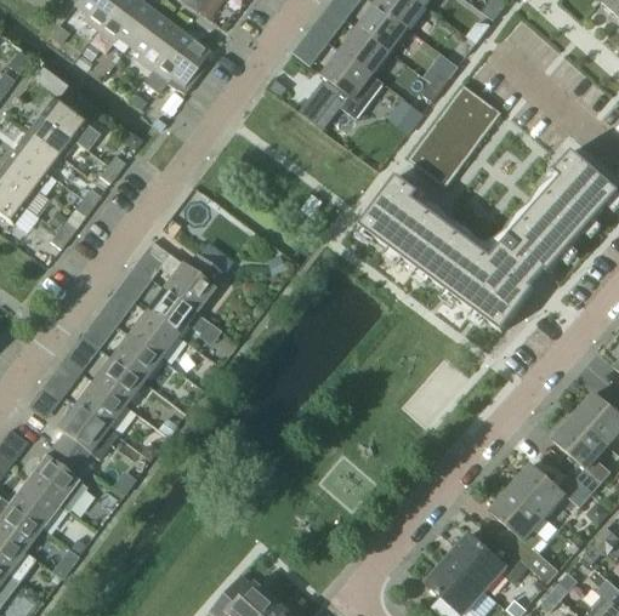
[(100,29),(121,0),(78,0),(75,5),(87,13),(85,18),(100,29)]
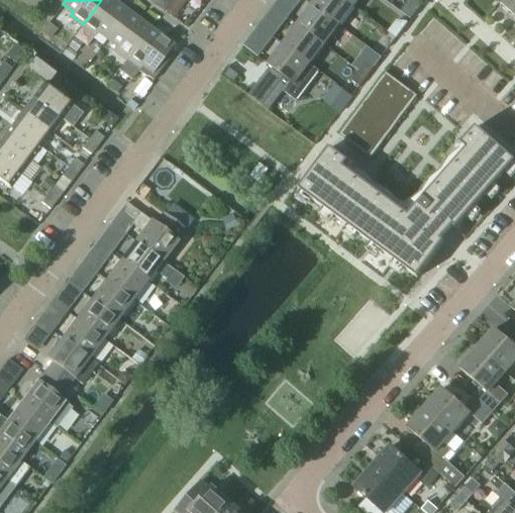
[(108,37),(129,9),(117,0),(101,0),(83,24),(95,34),(98,30),(108,37)]
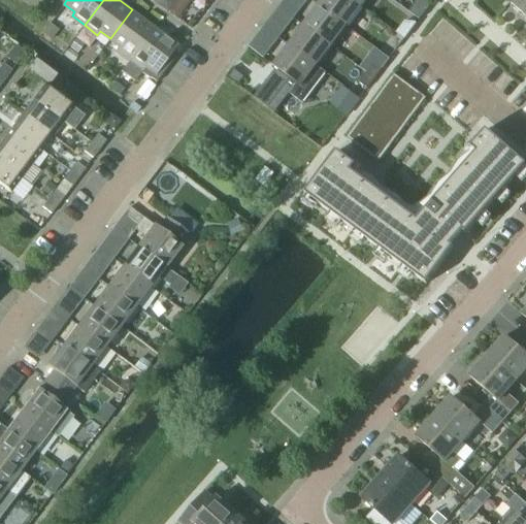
[(322,0),(321,2),(349,23),(363,3),(359,0),(322,0)]
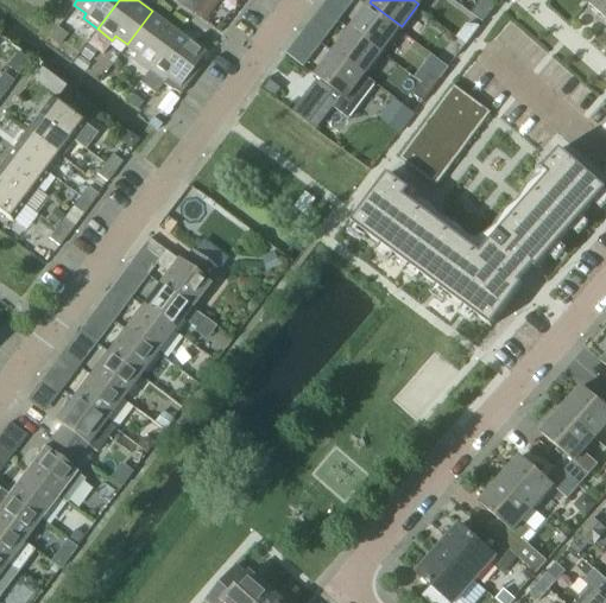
[(589,0),(605,13),(605,0),(589,0)]
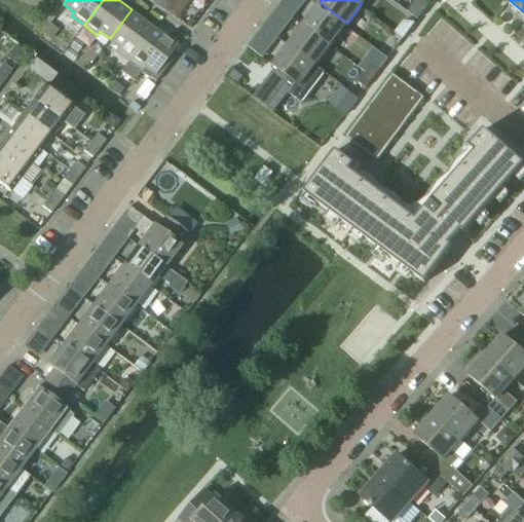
[(306,21),(305,22),(332,42),(347,23),(320,2),(306,21)]
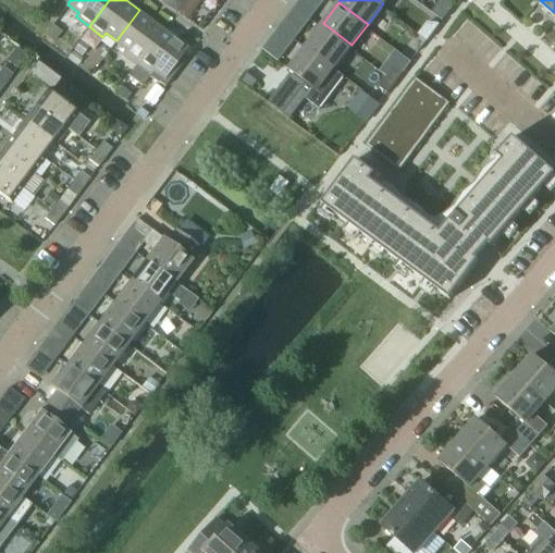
[(296,4),(291,12),(306,24),(312,16),(296,4)]
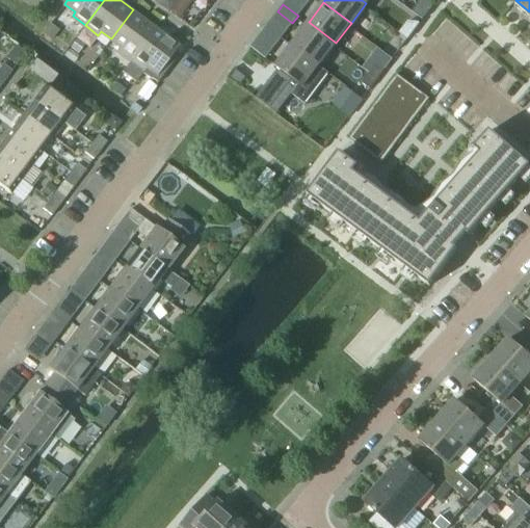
[(131,60),(156,27),(133,9),(111,38),(122,46),(118,50),(131,60)]
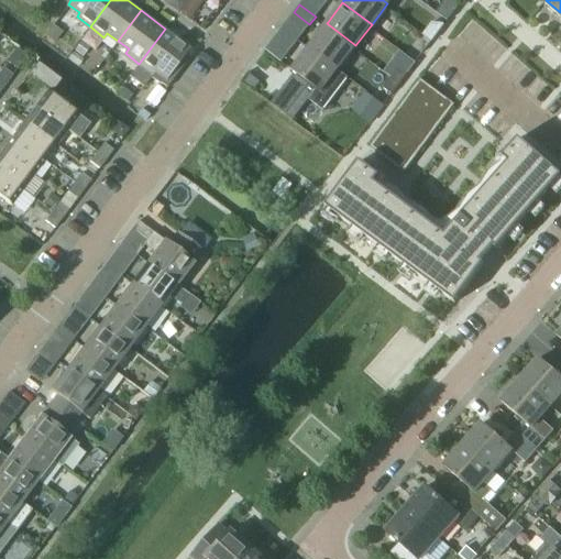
[(433,20),(424,32),(433,40),(446,22),(444,21),(433,20)]
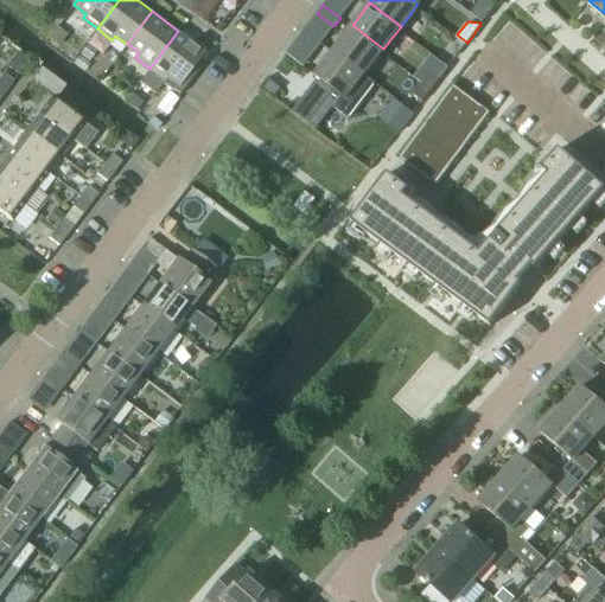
[(352,25),(335,47),(367,72),(383,49),(352,25)]
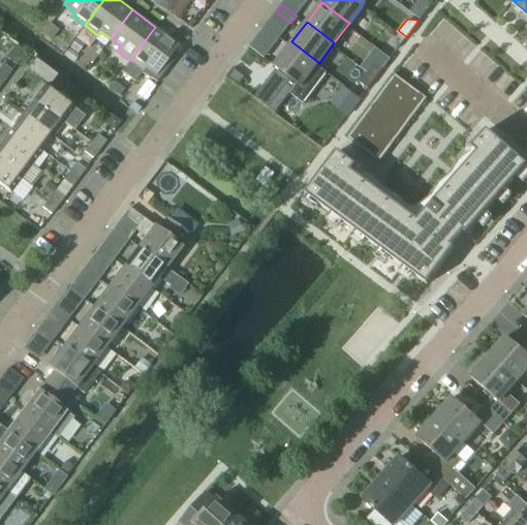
[(267,24),(260,32),(261,32),(276,43),(281,35),(267,24)]
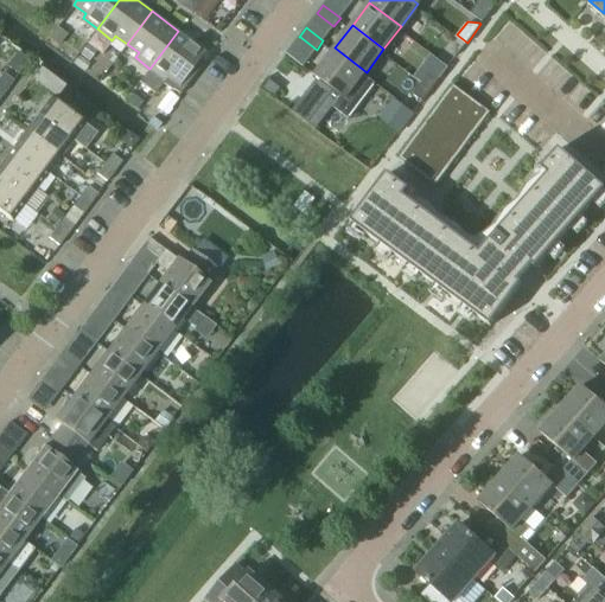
[(202,56),(204,51),(178,31),(150,69),(141,79),(155,91),(163,82),(165,82),(172,88),(174,87),(182,91),(205,59),(202,56)]
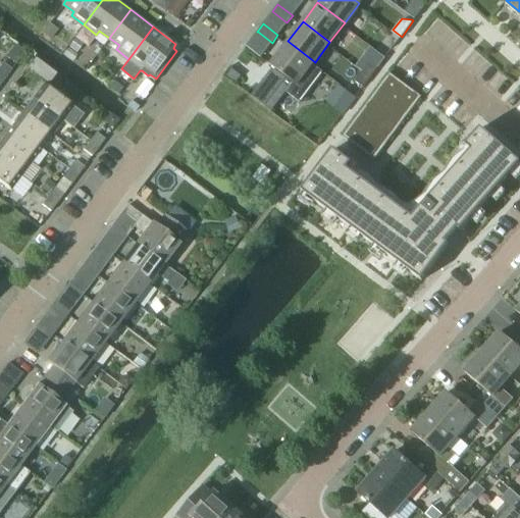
[(288,41),(271,63),(295,81),(288,90),(301,100),(324,69),(314,62),(315,62),(288,41)]
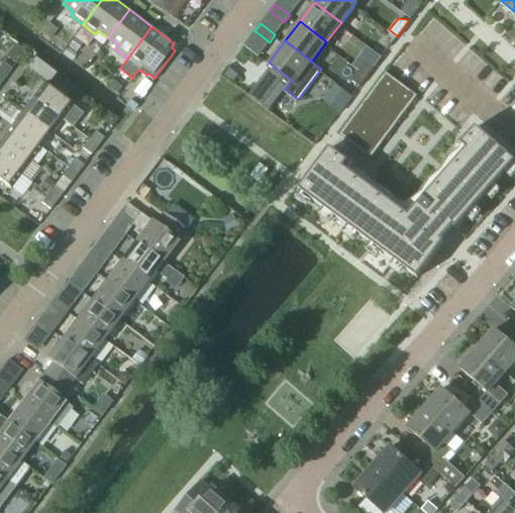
[(0,70),(6,75),(13,67),(4,60),(0,65),(0,70)]
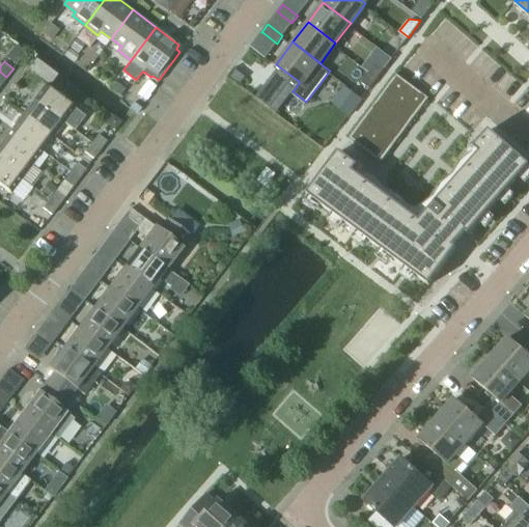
[(378,61),(370,71),(378,77),(385,66),(378,61)]
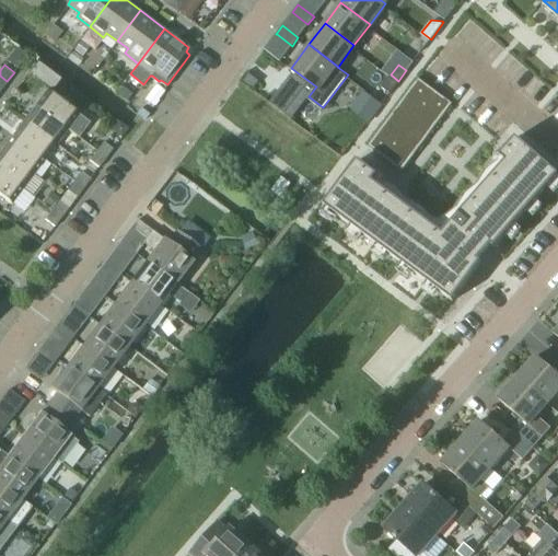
[(295,113),(315,87),(294,71),(271,101),(293,116),(295,113)]
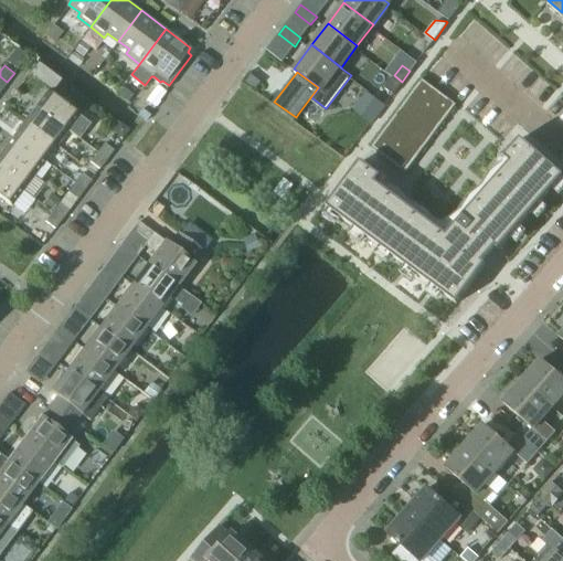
[(263,80),(253,73),(247,80),(257,87),(258,85),(263,80)]
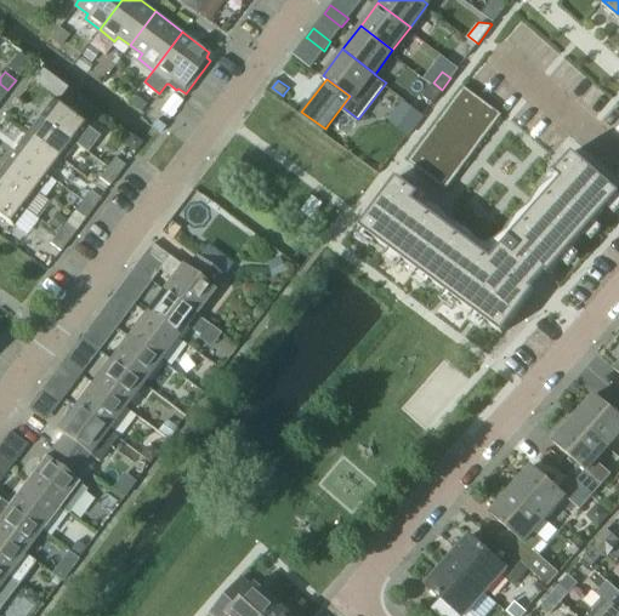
[(433,101),(442,90),(433,83),(425,93),(433,101)]
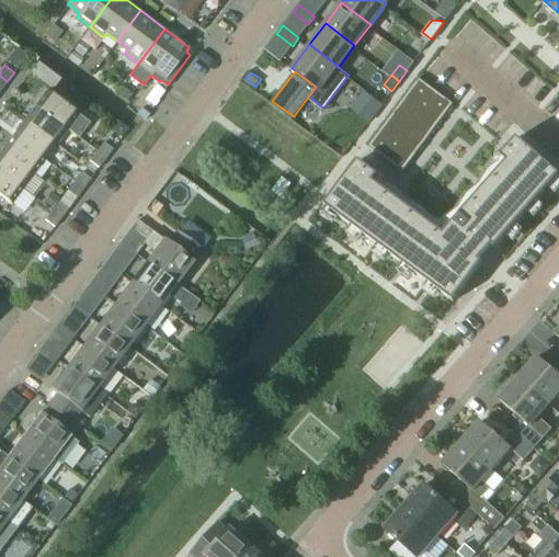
[(421,76),(403,99),(437,124),(455,102),(421,76)]
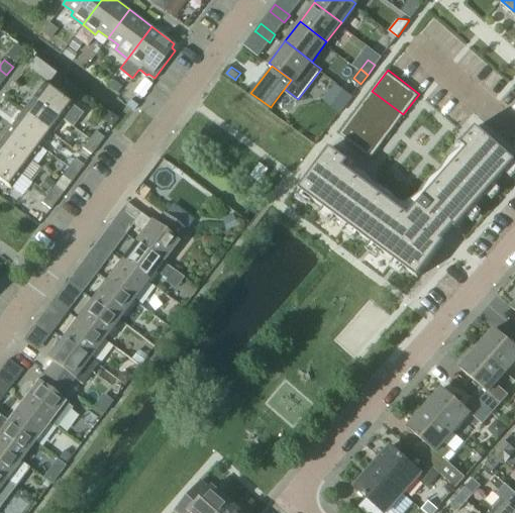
[(74,125),(84,111),(44,81),(34,95),(63,117),(74,125)]
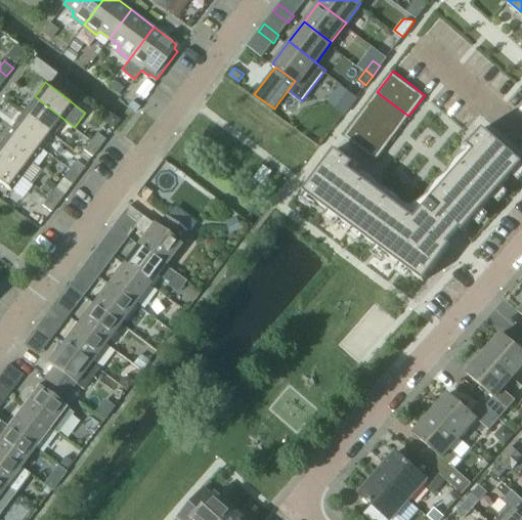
[(358,95),(343,84),(331,100),(345,113),(358,95)]
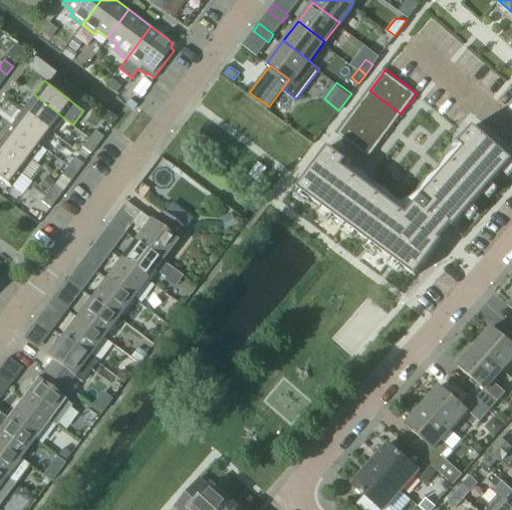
[(369,90),(354,111),(386,135),(401,113),(369,90)]
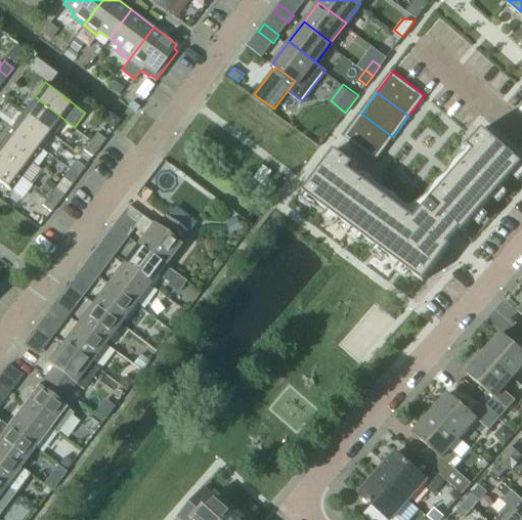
[(53,133),(63,119),(35,96),(25,111),(53,133)]
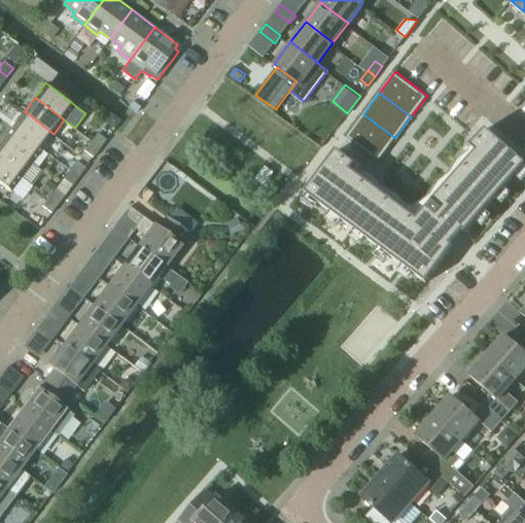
[(43,147),(54,134),(25,111),(13,126),(43,147)]
